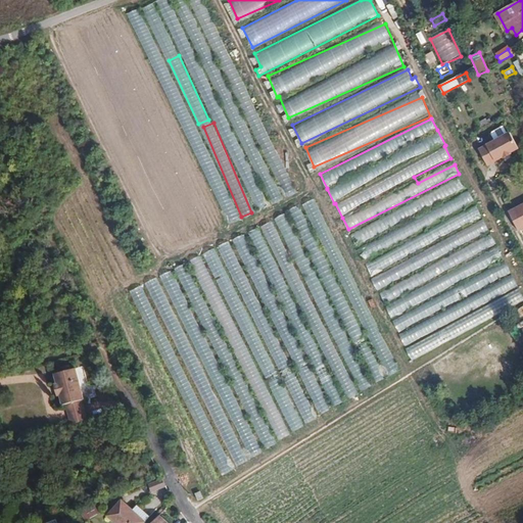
[(519,150),(510,134),(478,151),(487,167),(504,158),(504,159),(511,155),(511,154),(519,150)]
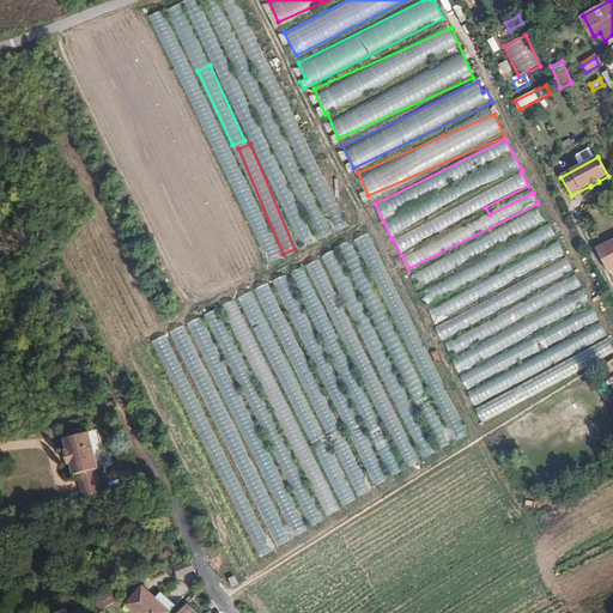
[(501,234),(505,241),(542,218),(538,210),(501,234)]
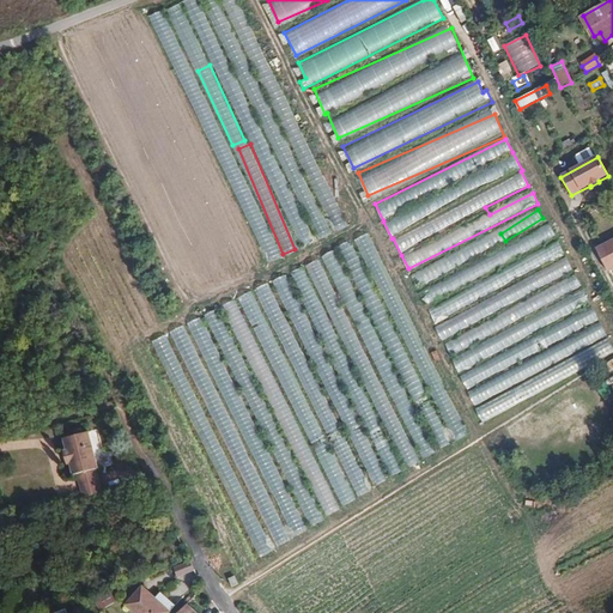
[(432,372),(370,232),(359,238),(450,443),(466,436),(437,370),(432,372)]
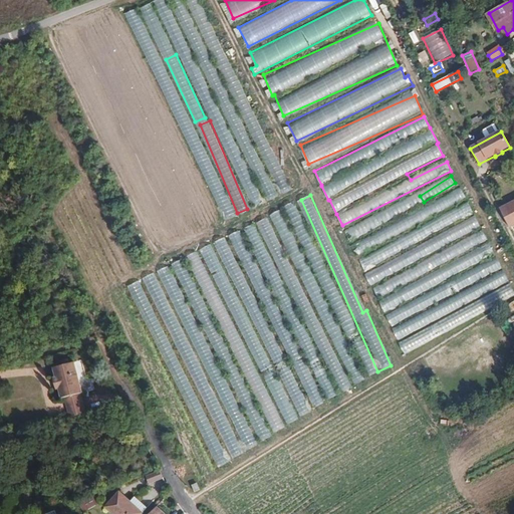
[(365,378),(376,373),(296,201),(285,206),(365,378)]
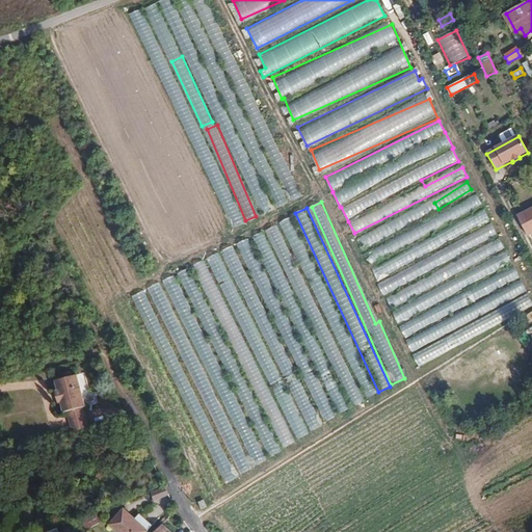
[(531,213),(519,220),(530,240),(531,238),(531,213)]
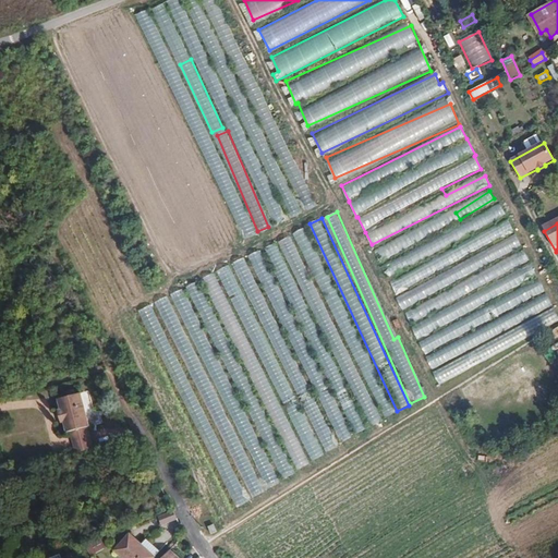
[(251,255),(339,444),(350,438),(262,250),(251,255)]
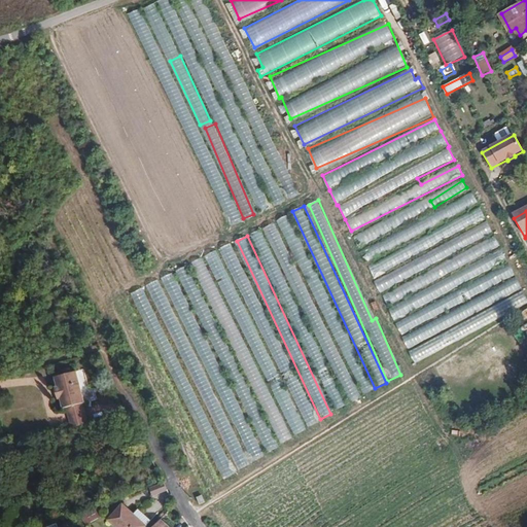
[(306,428),(317,423),(233,242),(221,248),(306,428)]
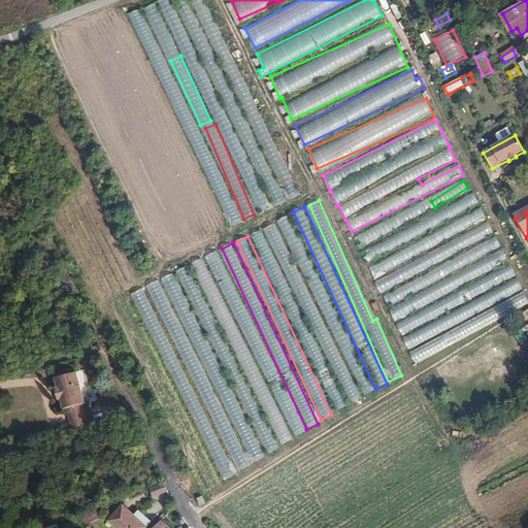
[(205,258),(194,263),(278,447),(290,441),(205,258)]
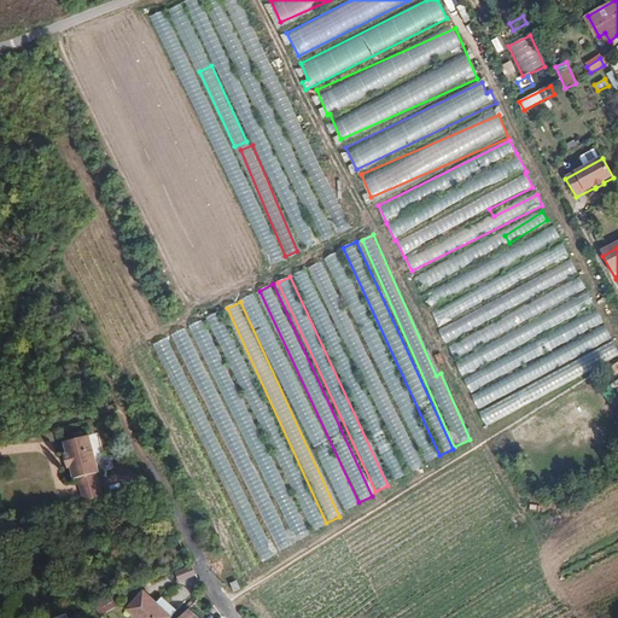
[(173,334),(226,448),(239,442),(186,328),(173,334)]
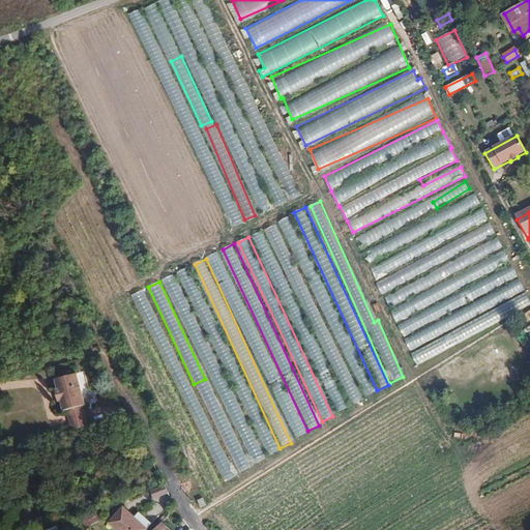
[(529,301),(528,296),(518,300),(521,308),(529,303),(529,301)]
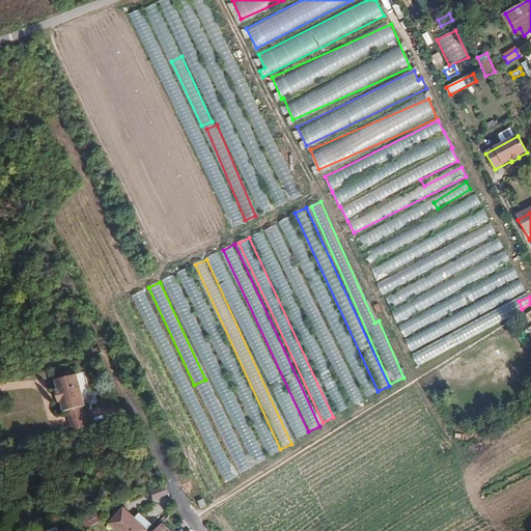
[(74,429),(90,425),(84,407),(86,406),(77,374),(56,380),(59,390),(57,391),(60,402),(62,401),(65,412),(68,411),(74,429)]
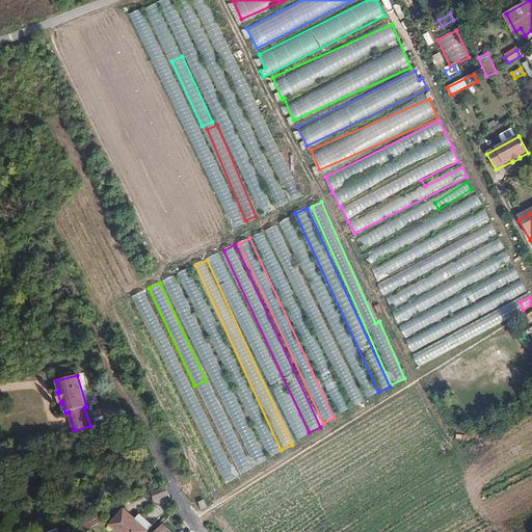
[(229,448),(241,475),(251,470),(238,443),(229,448)]
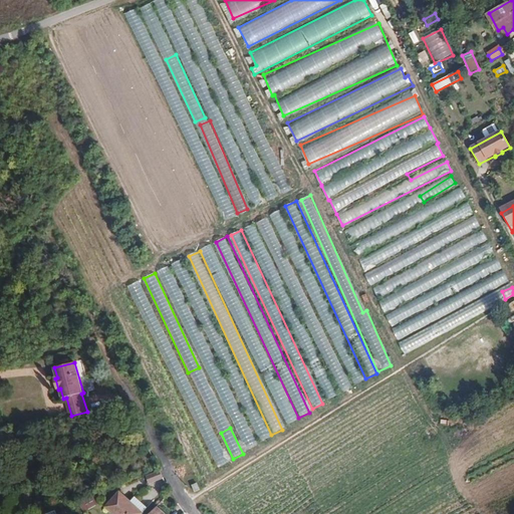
[(160,477),(158,471),(146,475),(149,482),(160,477)]
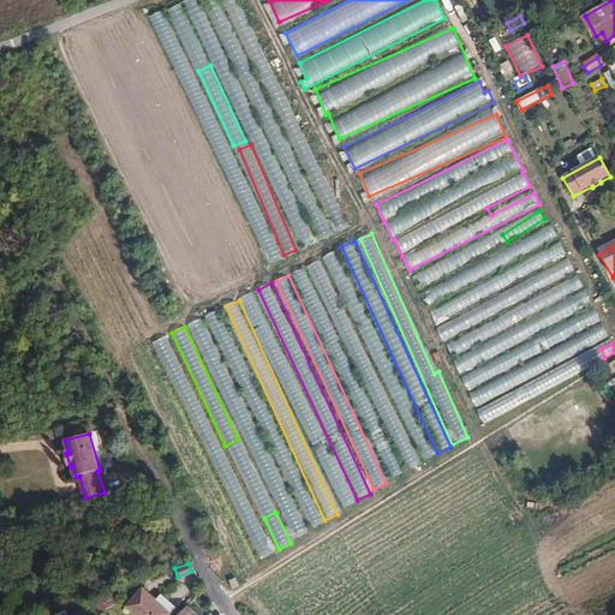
[(135,614),(168,614),(171,613),(155,601),(141,590),(127,609),(135,614)]
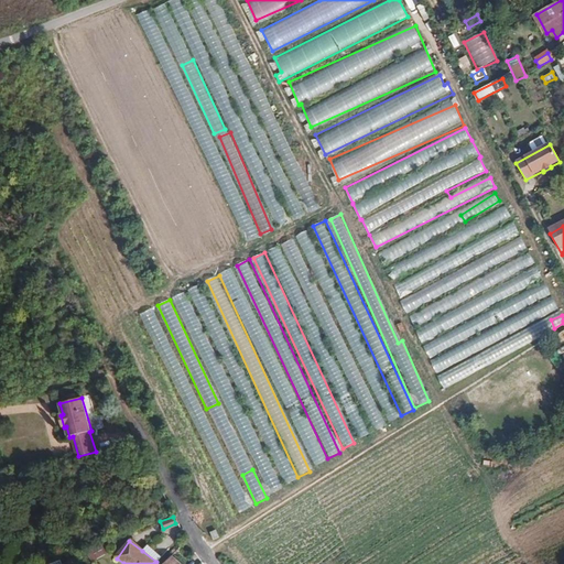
[(142,551),(156,562),(161,556),(147,545),(142,551)]
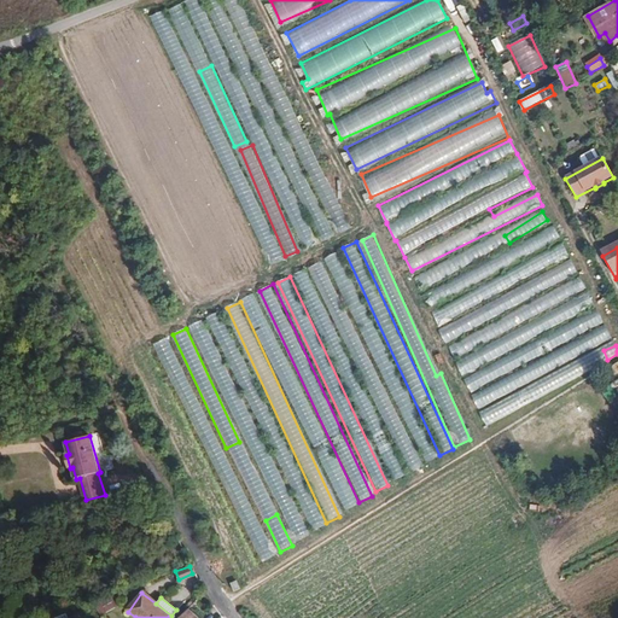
[(29,617),(51,617),(65,612),(62,604),(29,617)]
